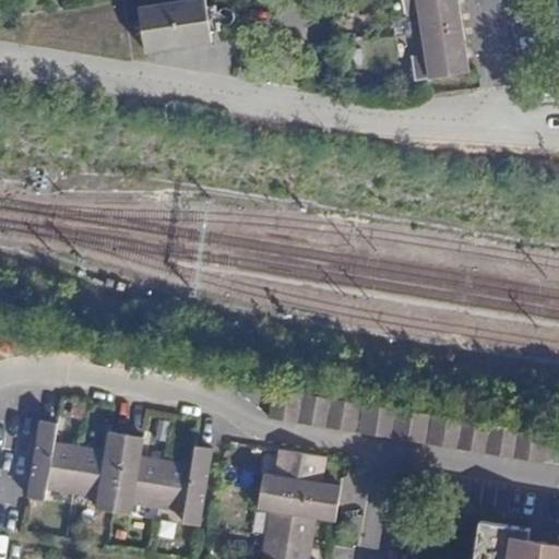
[(143,32),(143,33),(146,51),(213,42),(205,0),(182,0),(140,7),(142,25),(142,26),(143,32)]
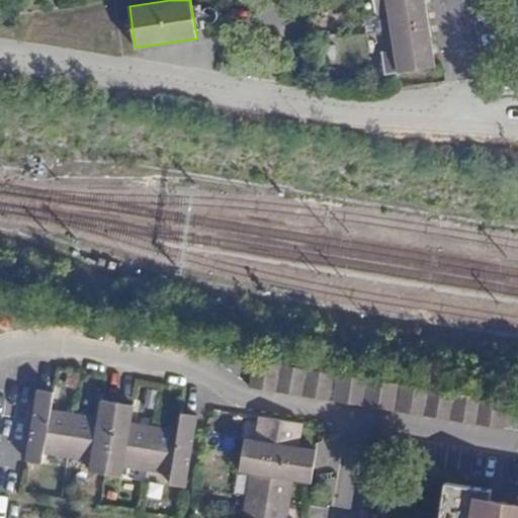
[(389,9),(392,29),(429,23),(425,0),(372,0),(375,12),(376,12),(376,11),(389,9)]
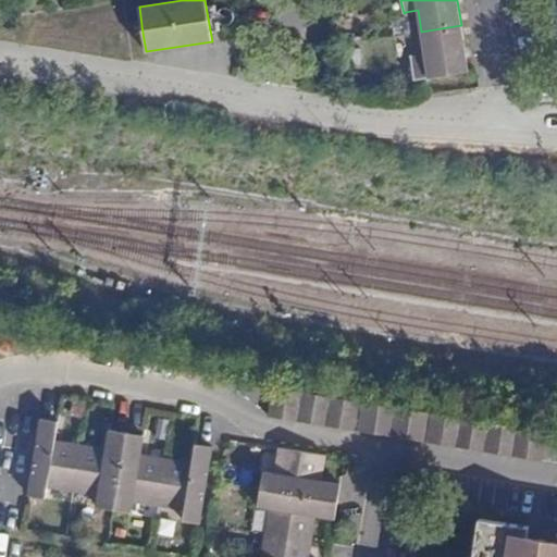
[(468,71),(461,26),(461,25),(421,32),(424,53),(411,56),(411,54),(410,54),(413,79),(468,71)]
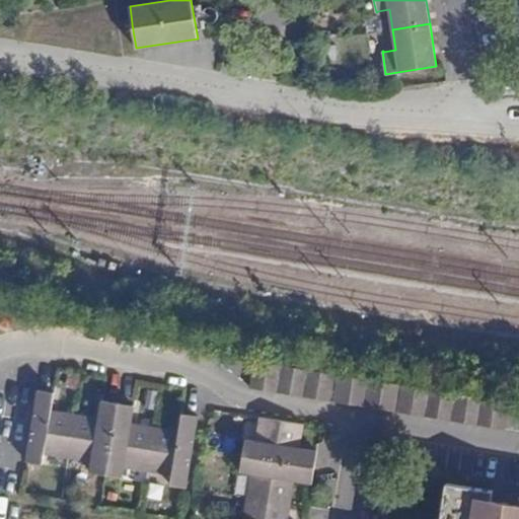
[(282,365),(254,360),(250,387),(277,391),(282,365)]
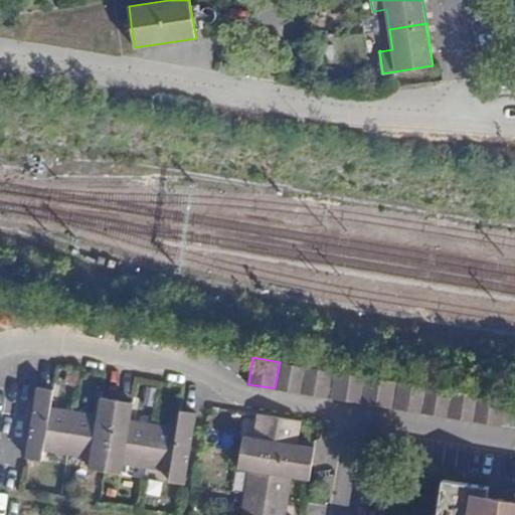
[(280,362),(275,388),(301,393),(306,367),(280,362)]
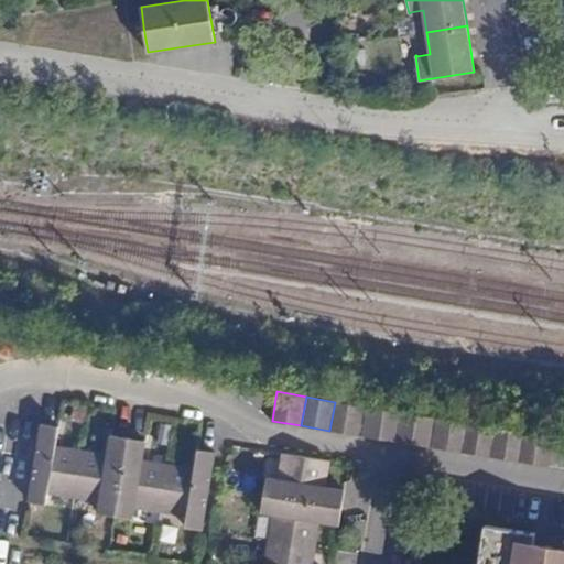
[(335,402),(329,431),(359,435),(364,407),(335,402)]
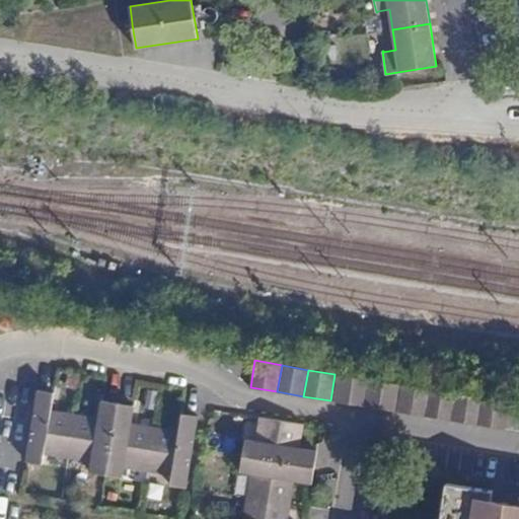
[(335,374),(330,400),(397,411),(402,385),(335,374)]
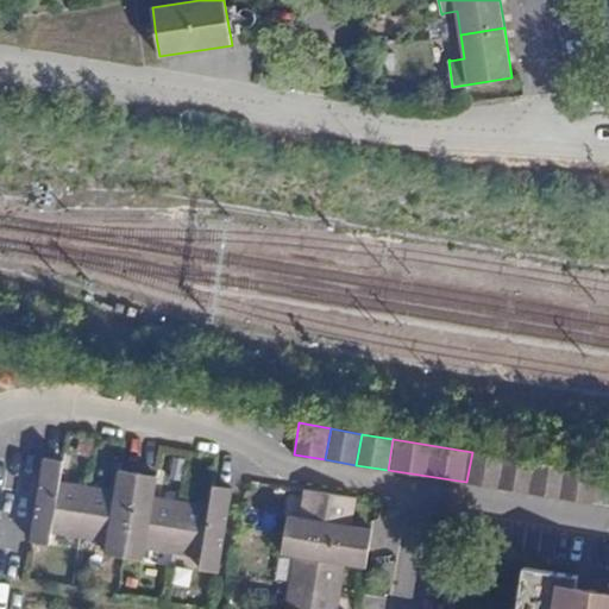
[(503,457),(472,452),(466,482),(498,488),(503,457)]
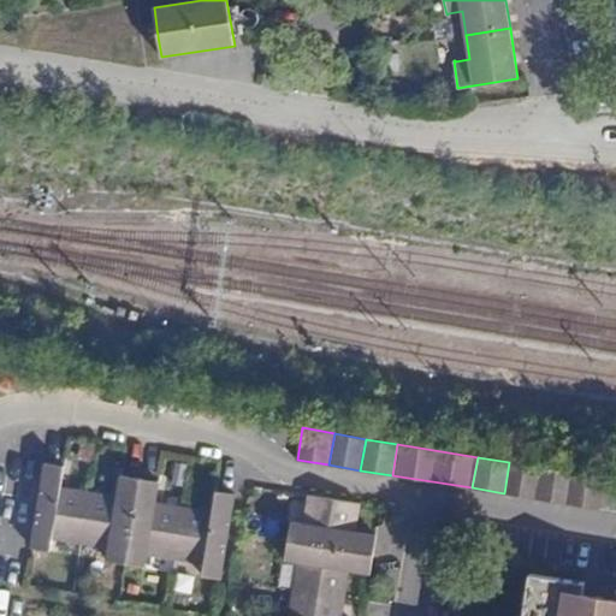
[(81,543),(89,491),(60,486),(64,466),(46,462),(31,548),(51,550),(52,538),(81,543)]
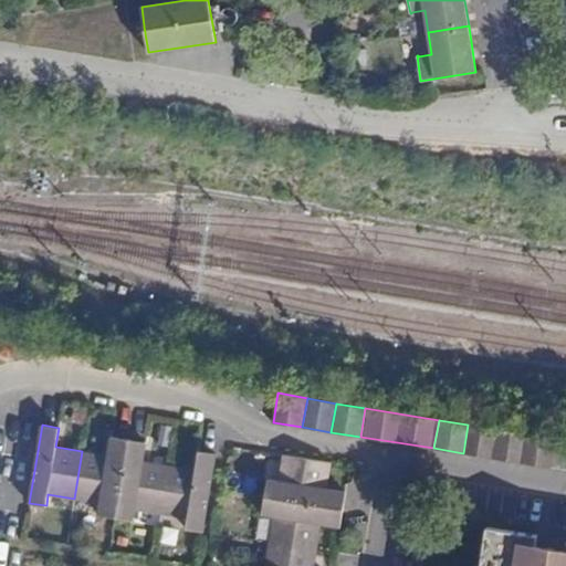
[(468,425),(463,453),(492,459),(496,429),(468,425)]
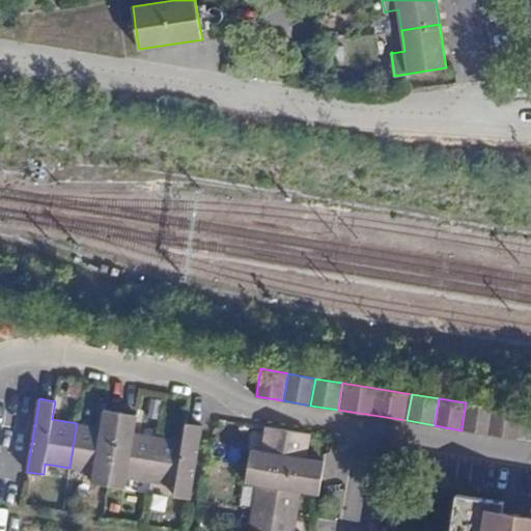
[(466,402),(462,430),(488,435),(493,407),(466,402)]
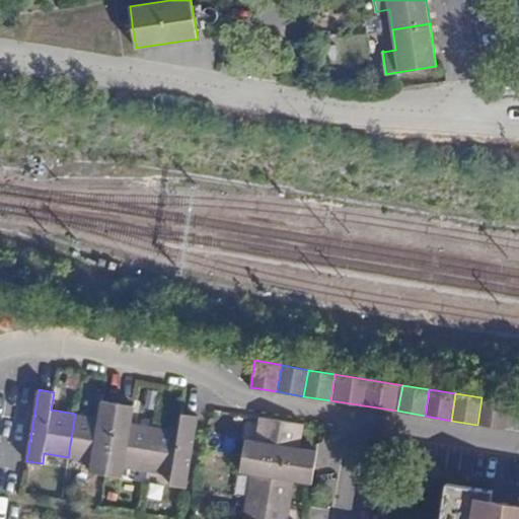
[(482,397),(477,425),(504,429),(509,402),(482,397)]
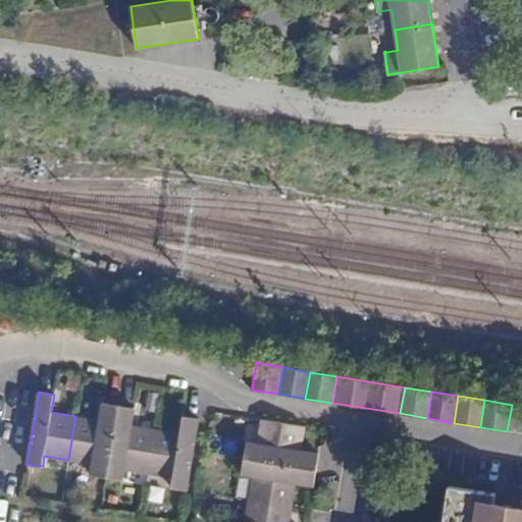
[(75,416),(68,460),(69,460),(93,464),(91,474),(107,476),(118,405),(103,402),(100,420),(75,416)]
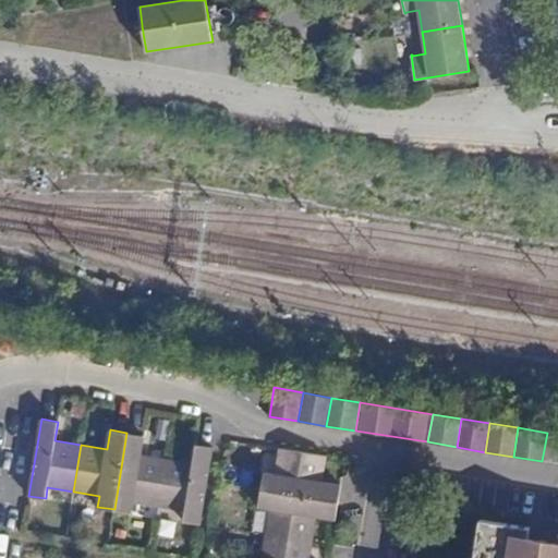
[(126,433),(114,509),(131,512),(133,501),(159,506),(167,459),(141,455),(144,435),(126,433)]
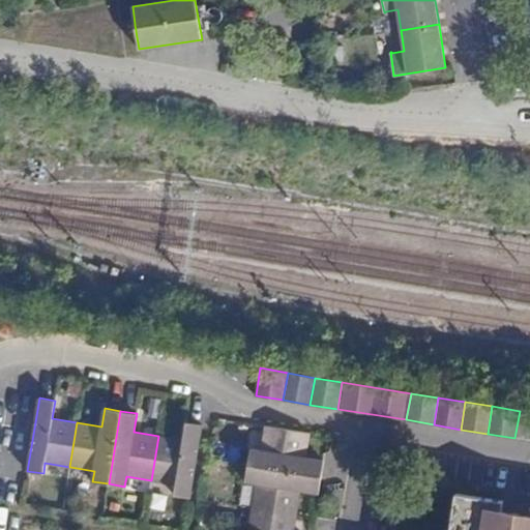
[(158,436),(151,480),(152,480),(176,484),(174,495),(190,498),(202,424),(186,422),(183,440),(158,436)]
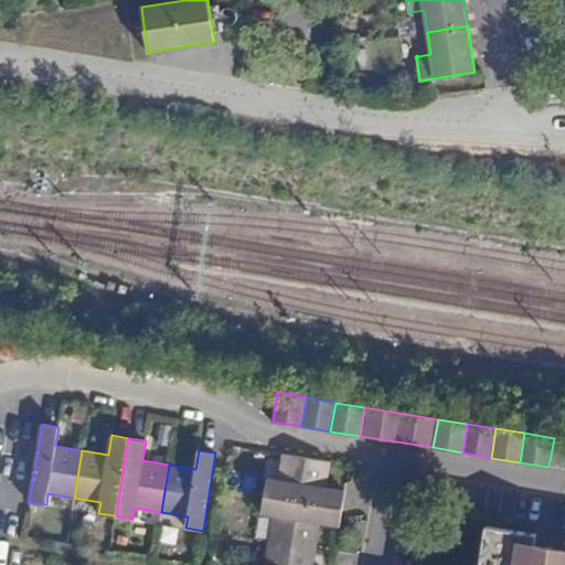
[(265,496),(342,509),(345,490),(326,488),(330,461),(283,454),(278,480),(267,478),(265,496)]
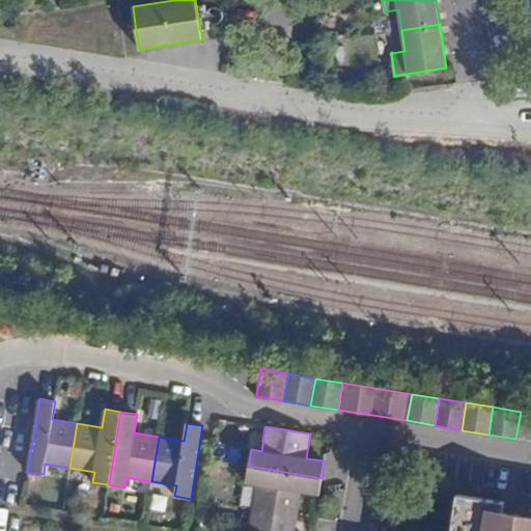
[(319,495),(322,478),(249,466),(246,482),(256,483),(252,508),(297,515),(301,492),(319,495)]
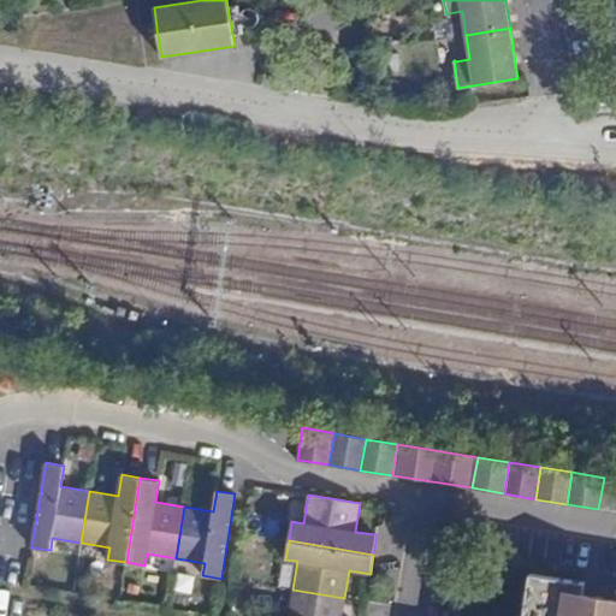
[(615,615),(615,603),(615,608),(606,606),(608,604),(605,599),(603,597),(599,597),(599,596),(596,597),(592,598),(590,602),(590,604),(582,603),(585,582),(531,573),(522,615),(615,615)]
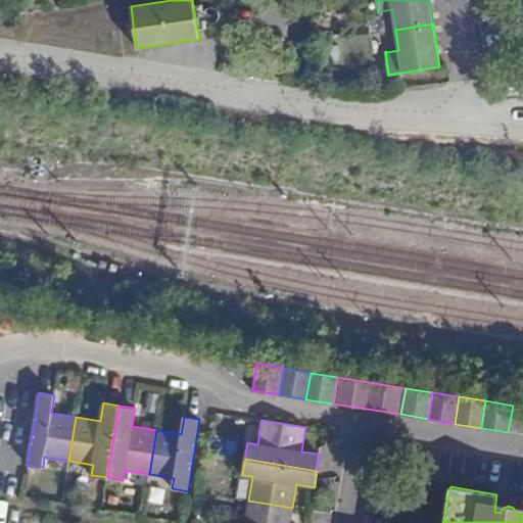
[(289,522),(292,508),(248,501),(248,502),(244,522),(289,522)]
